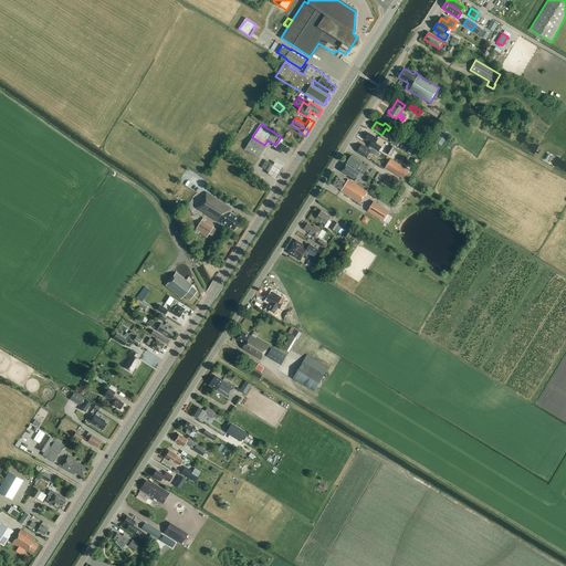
[(441,145),(449,133),(443,129),(436,142),(441,145)]
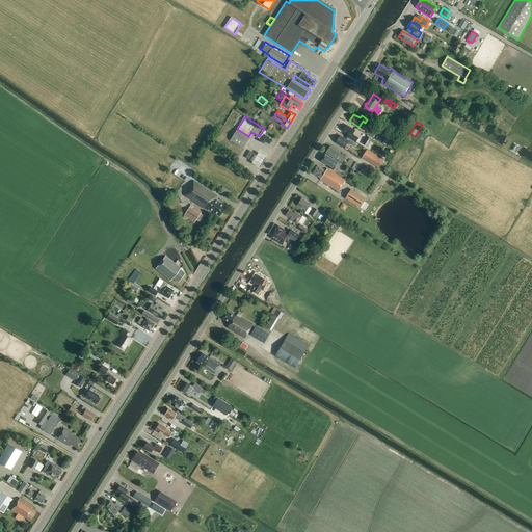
[(346,125),(342,131),(348,134),(346,137),(347,137),(355,142),(358,138),(353,134),(355,130),(346,125)]
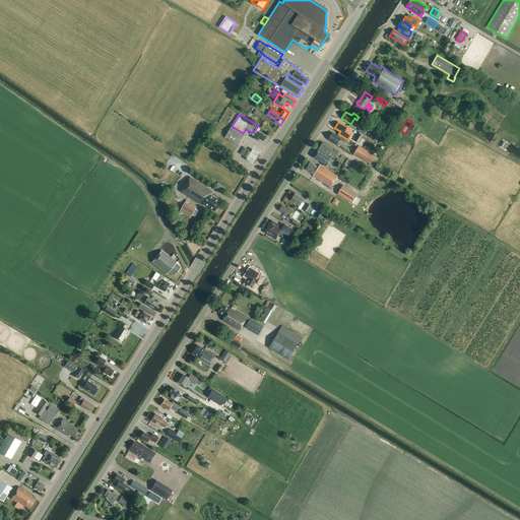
[(238,145),(245,135),(232,126),(228,133),(225,137),(238,145)]
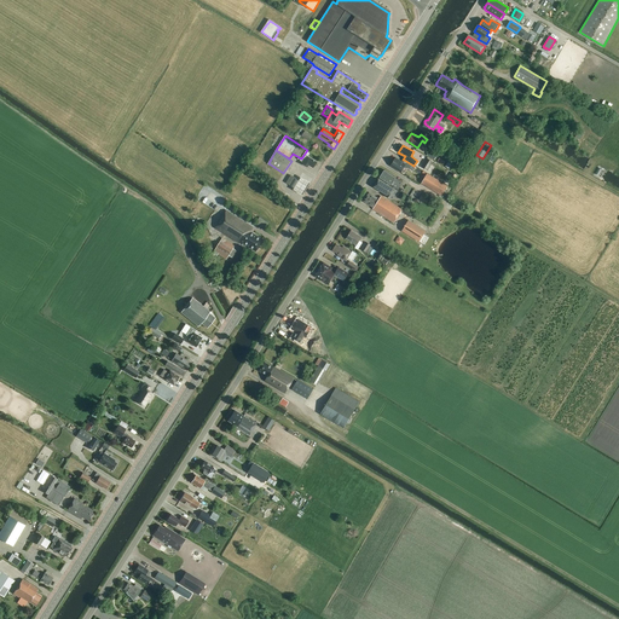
[(313,168),(317,162),(308,156),(311,152),(306,150),(304,154),(300,160),(304,162),(302,165),(307,167),(308,166),(313,168)]
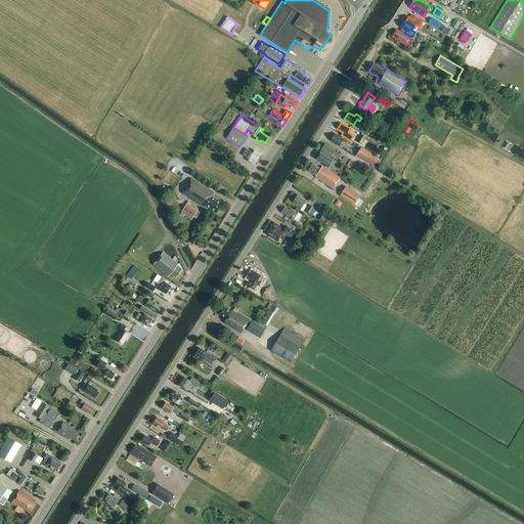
[(368,135),(370,130),(364,127),(362,131),(368,135)]
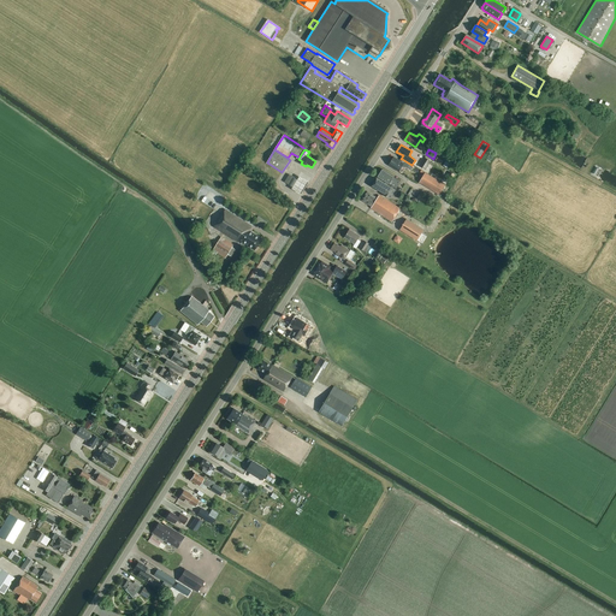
[(402,159),(400,161),(394,157),(388,165),(398,172),(402,166),(403,167),(404,166),(410,170),(412,166),(412,165),(402,159)]
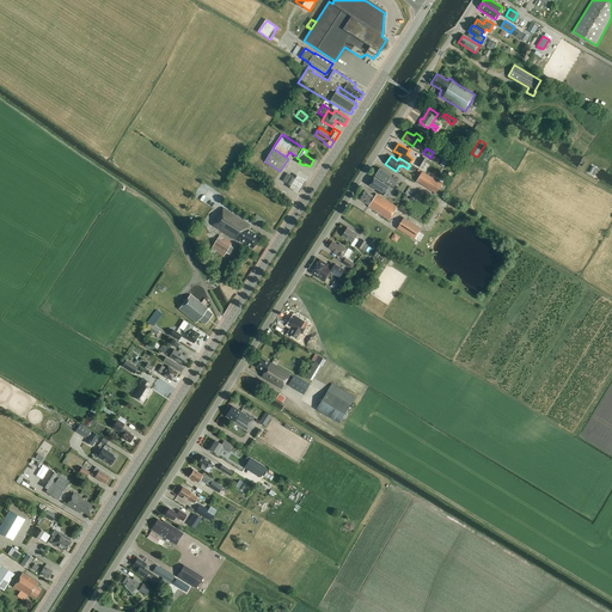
[(423,169),(428,160),(422,157),(416,165),(423,169)]
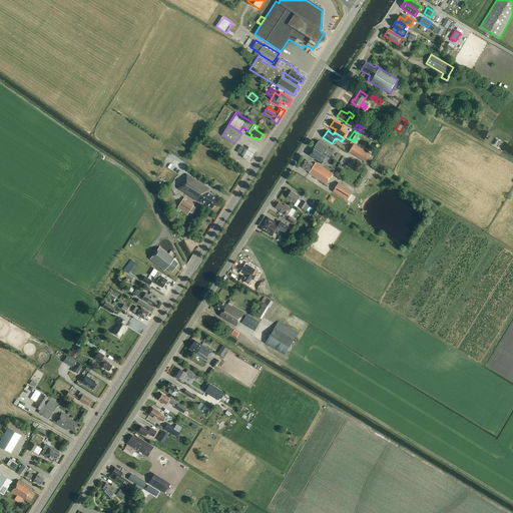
[(327,148),(328,148),(328,147),(318,141),(315,147),(322,151),(324,148),(325,149),(325,148),(327,149),(327,148)]
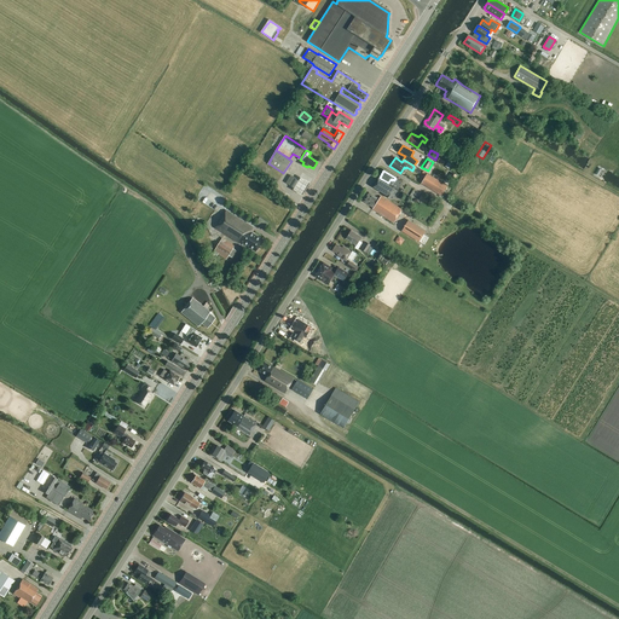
[(447,186),(427,173),(421,184),(441,196),(447,186)]
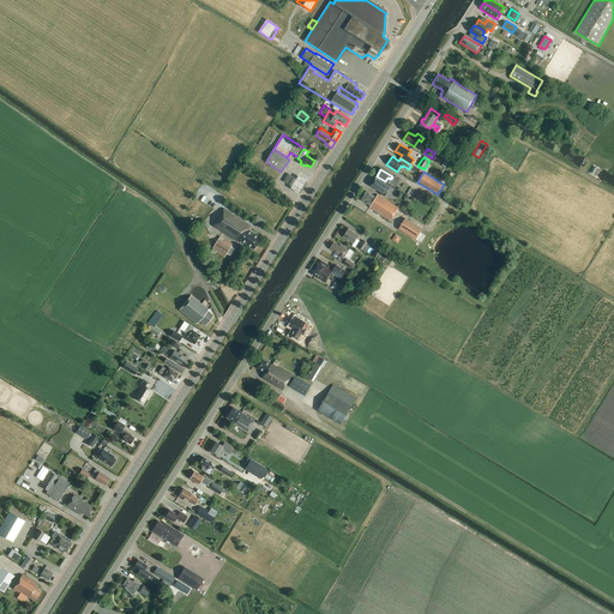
[(307,182),(299,176),(296,180),(293,178),(288,185),(292,187),(292,188),(300,194),(307,182)]
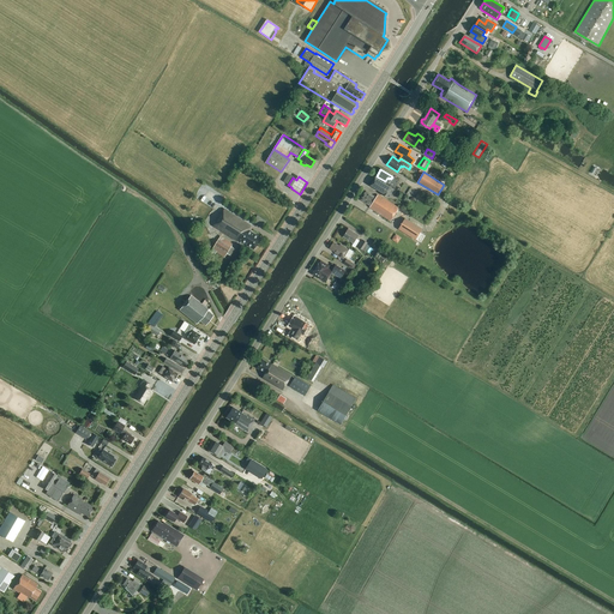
[(395,190),(392,188),(375,178),(371,186),(383,193),(381,194),(389,198),(391,194),(393,196),(397,191),(395,190)]
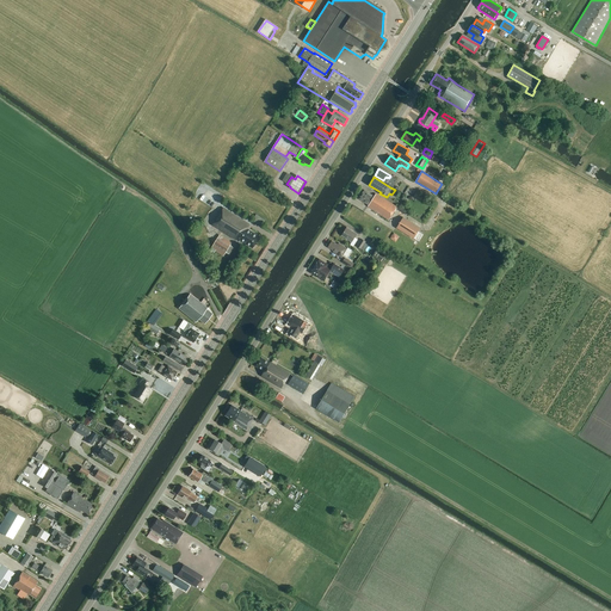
[(396,179),(395,178),(394,179),(390,177),(389,177),(389,178),(387,177),(387,178),(386,177),(383,180),(393,187),(394,185),(395,185),(397,181),(397,180),(395,180),(396,179)]
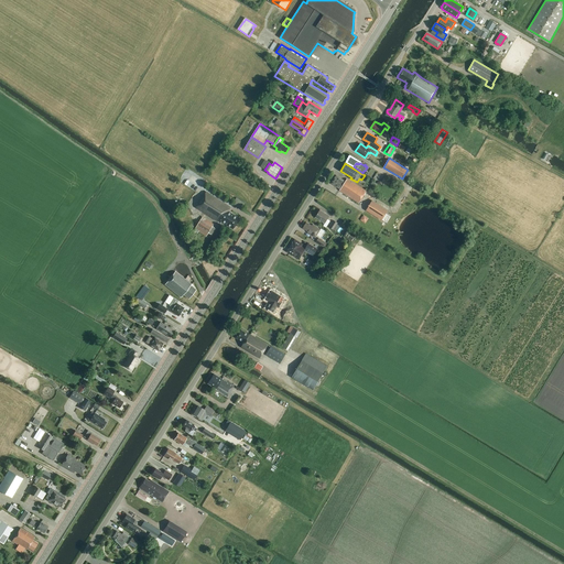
[(188,186),(187,185),(191,180),(174,172),(169,182),(186,191),(188,186)]
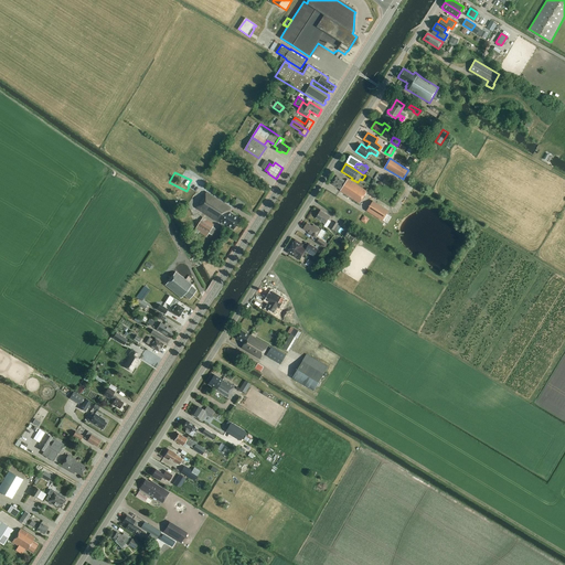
[(345,181),(337,176),(331,184),(341,190),(340,191),(359,203),(368,191),(348,179),(345,181)]
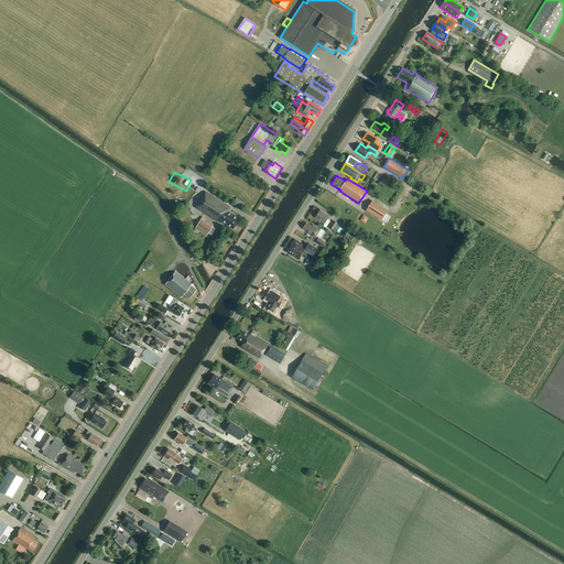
[(234,229),(240,219),(228,212),(231,207),(206,192),(196,208),(216,221),(217,220),(220,224),(221,221),(234,229)]
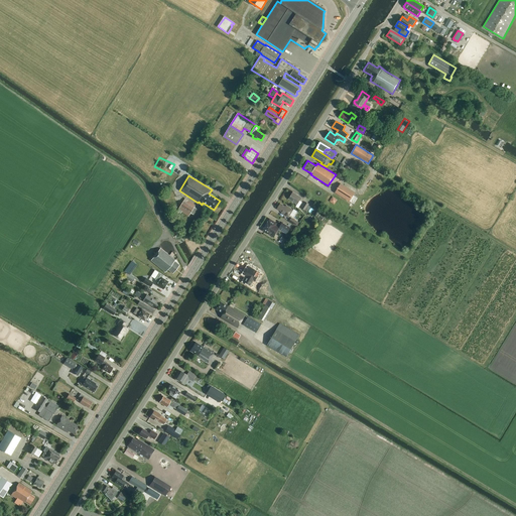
[(335,192),(349,201),(354,192),(340,184),(335,192)]
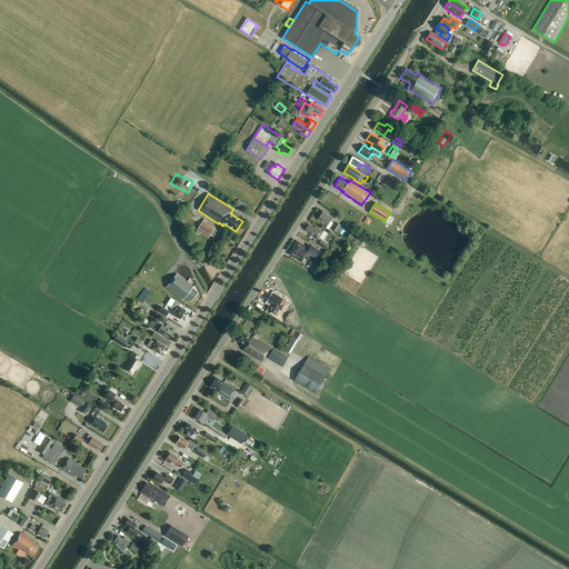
[(318,219),(328,226),(332,218),(323,211),(318,219)]
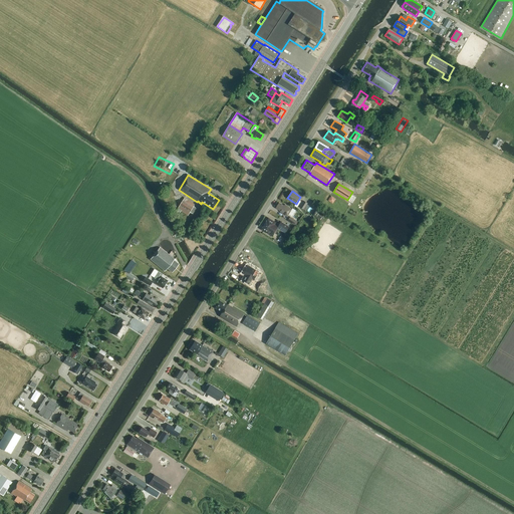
[(180,207),(190,213),(195,205),(185,198),(180,207)]
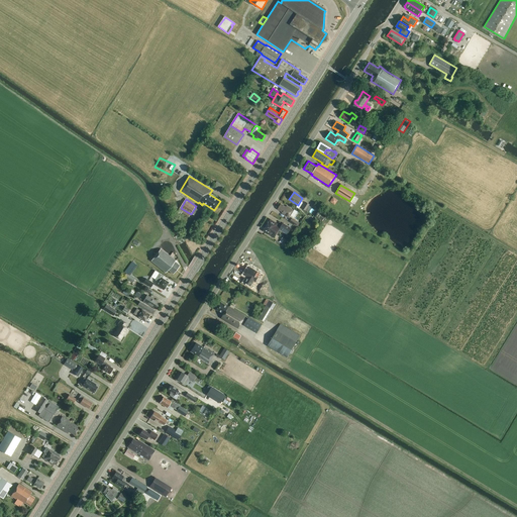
[(286,207),(281,204),(278,209),(283,212),(282,214),(289,218),(292,213),(296,215),(298,211),(294,209),(294,210),(287,206),(286,207)]
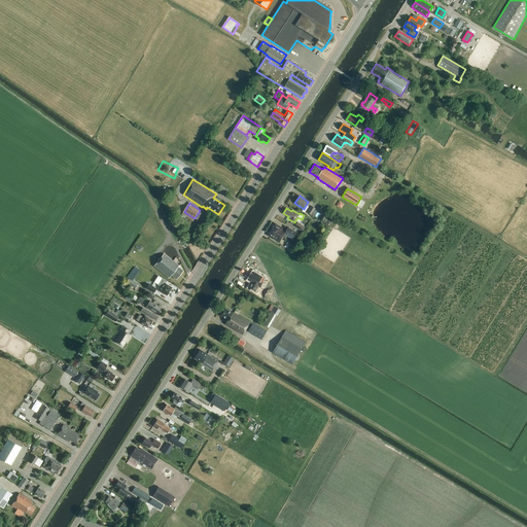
[(331,220),(324,216),(321,221),(328,225),(331,220)]
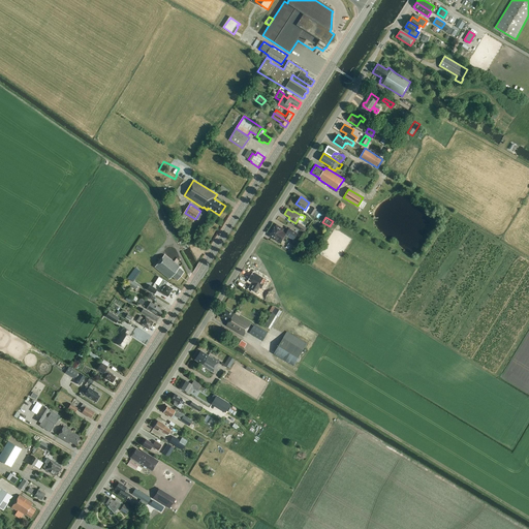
[(305,232),(307,228),(299,223),(297,227),(305,232)]
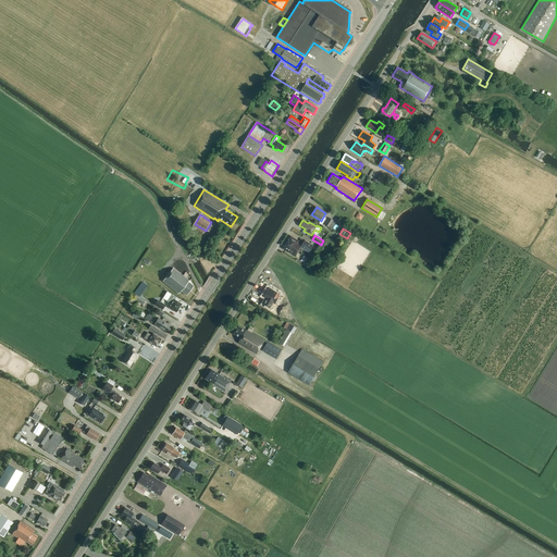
[(291,236),(286,243),(299,250),(300,251),(302,248),(309,252),(313,246),(305,240),(302,245),(298,243),(299,242),(291,236)]
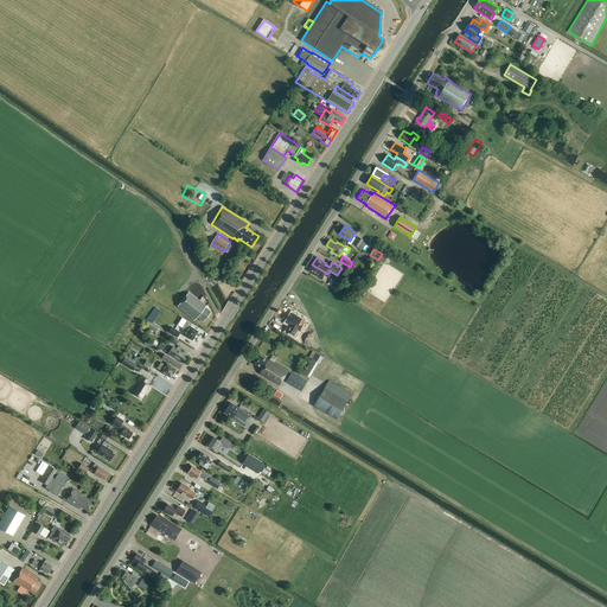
[(326,273),(312,264),(308,272),(321,280),(326,273)]
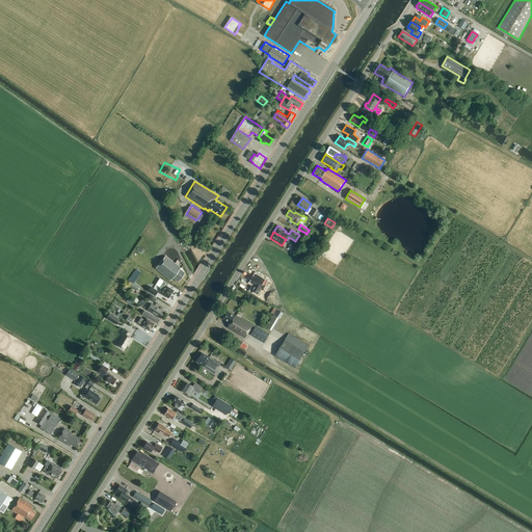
[(178,282),(185,273),(180,269),(181,268),(175,263),(180,257),(170,249),(155,268),(170,281),(173,277),(178,282)]
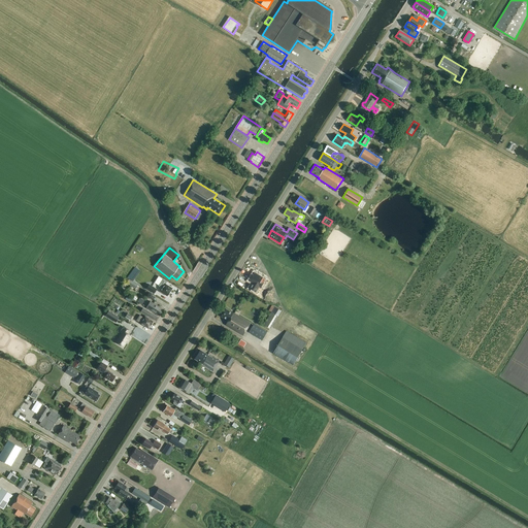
[(140,271),(135,267),(128,277),(133,282),(140,271)]
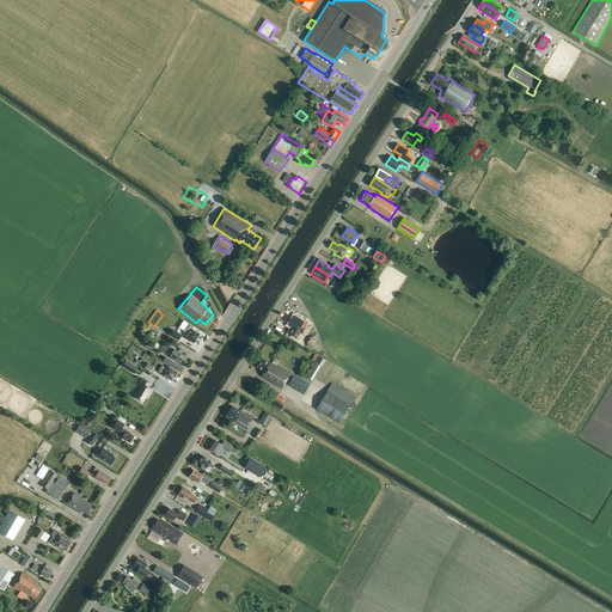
[(140,324),(136,330),(147,337),(151,331),(144,326),(151,314),(145,311),(138,323),(140,324)]
